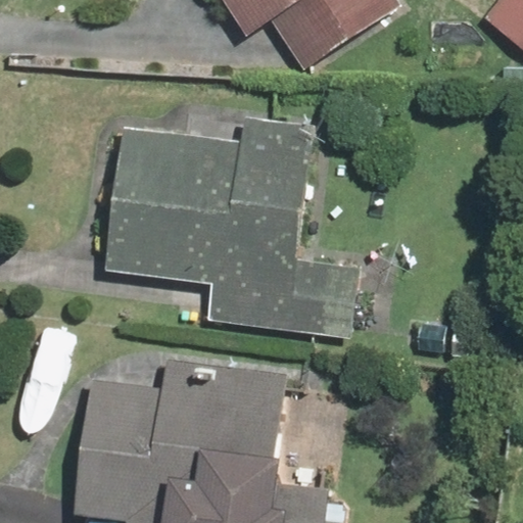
[(222,0),(248,40),(273,24),(303,70),(403,5),(399,0),(222,0)]
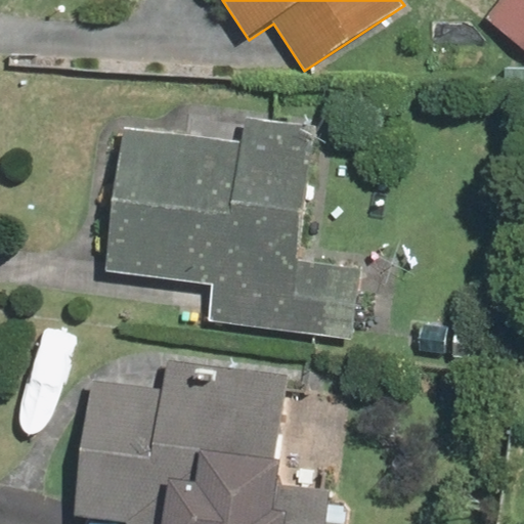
[(523,0),(492,0),(479,18),(523,51),(523,0)]
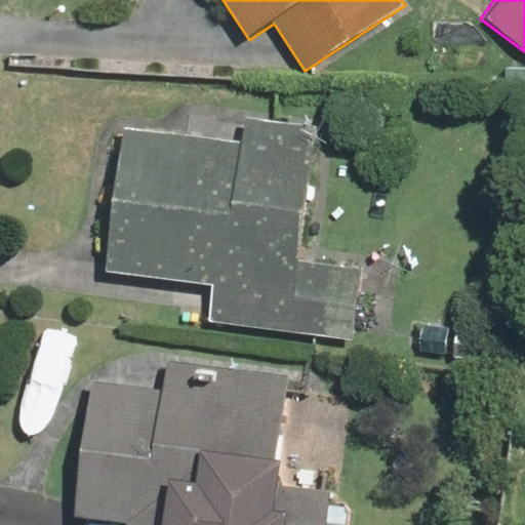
[(314,124),(243,118),(241,140),(119,129),(105,276),(212,286),(209,325),(358,339),(366,259),(301,253),(314,124)]
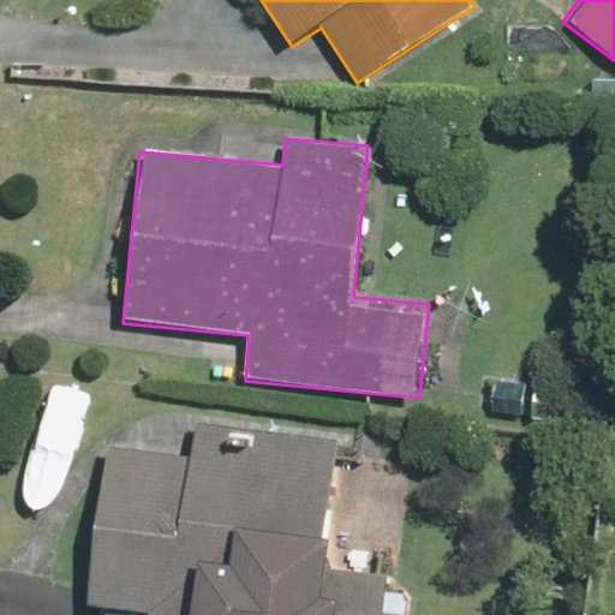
[(97,380),(52,376),(45,452),(90,455),(97,380)]
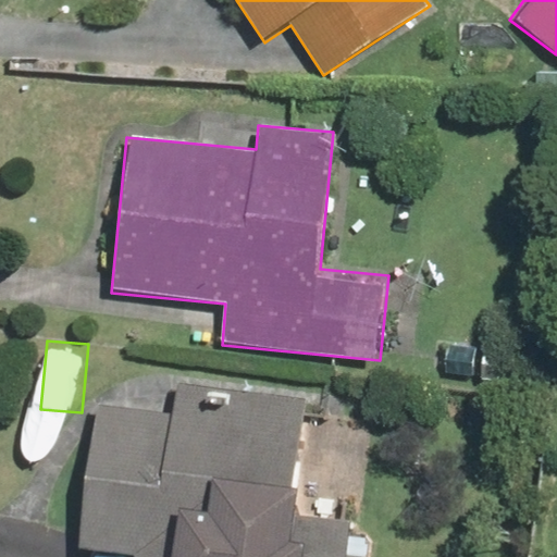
[(79,554),(95,555),(94,556),(127,556),(140,556),(342,556),(345,515),(300,512),(307,393),(175,386),(174,406),(87,400),(79,554)]
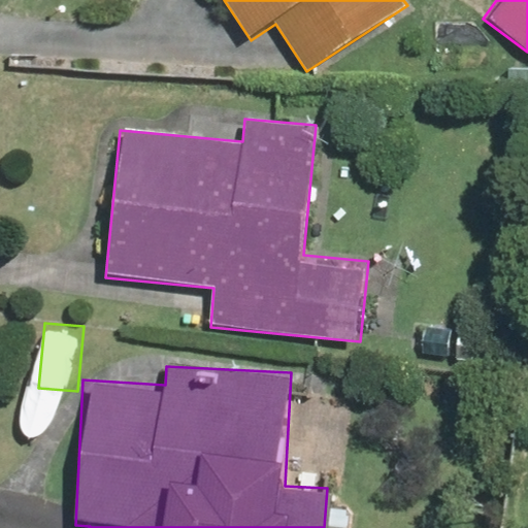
All buildings are outlined.
